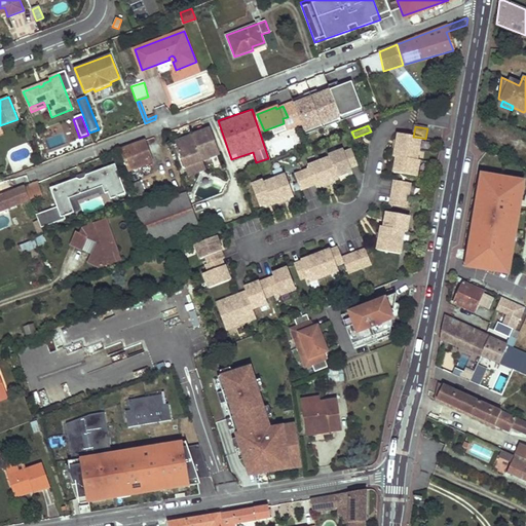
[(220,153),(211,128),(192,135),(194,139),(177,145),(185,166),(202,160),(220,153)]
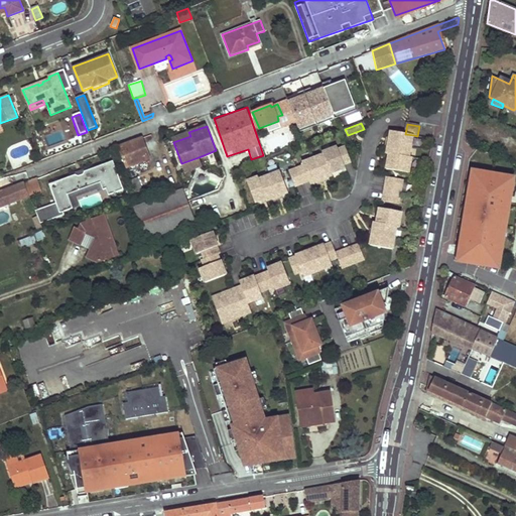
[(413,135),(405,134),(391,131),(387,154),(389,155),(386,169),(409,173),(412,158),(409,157),(413,135)]
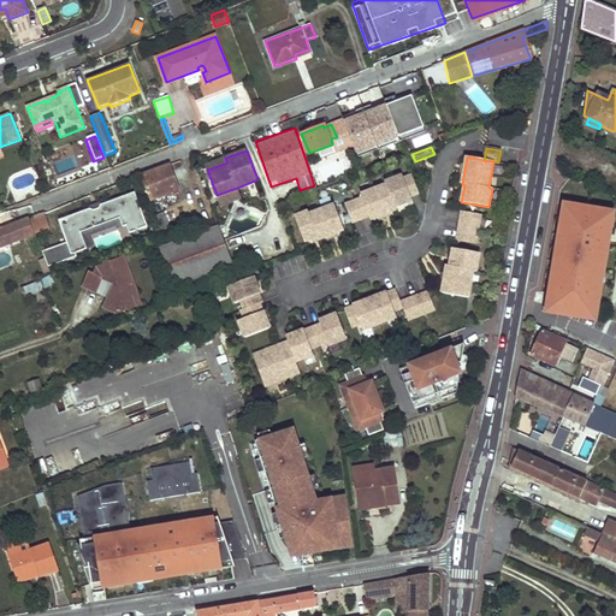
[(227,163),(225,158),(205,165),(207,170),(227,163)]
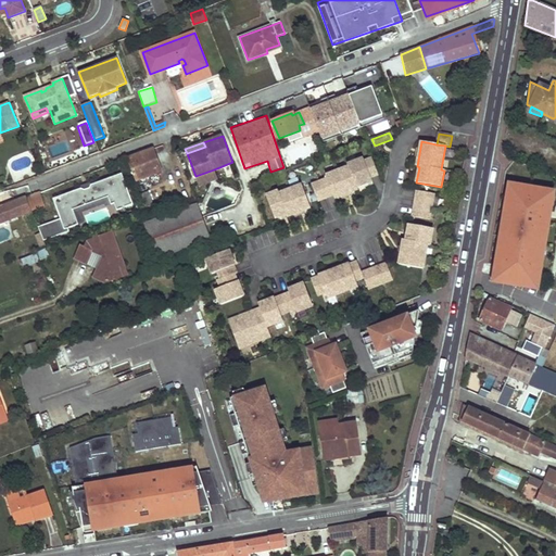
[(65,144),(52,146),(53,154),(66,152),(65,144)]
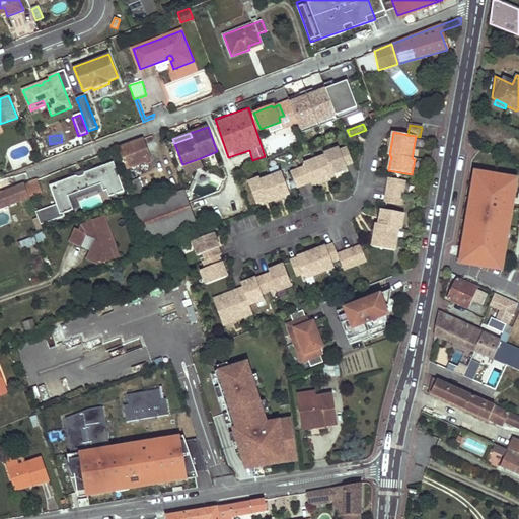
[(126,167),(149,159),(142,139),(119,147),(126,167)]
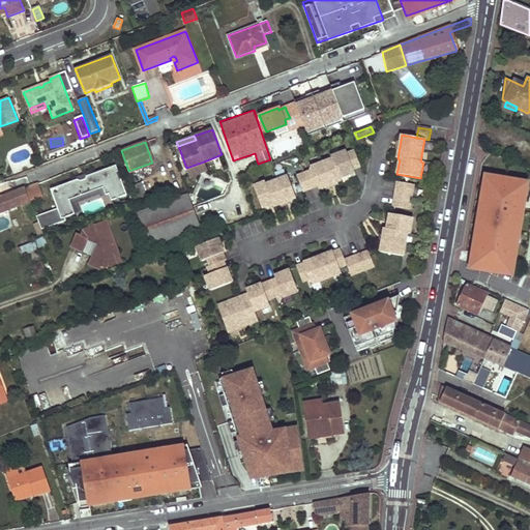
[(360,167),(355,151),(348,154),(347,151),(331,156),(332,159),(311,167),(312,170),(297,176),(303,192),(318,186),(319,188),(342,181),(341,178),(355,173),(353,170),(360,167)]
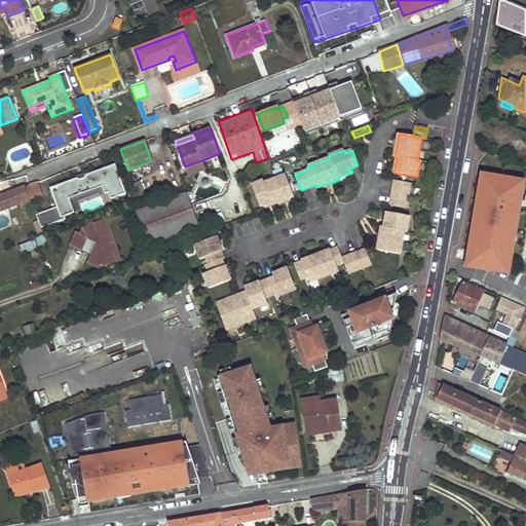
[(205,168),(202,160),(185,166),(187,175),(205,168)]
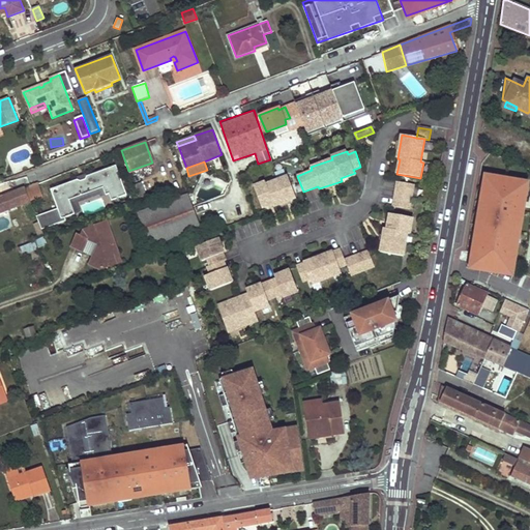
[(126,195),(116,166),(87,176),(86,179),(81,181),(78,179),(51,189),(58,208),(37,216),(41,229),(65,221),(64,217),(75,214),(69,200),(104,188),(106,196),(109,194),(111,200),(126,195)]
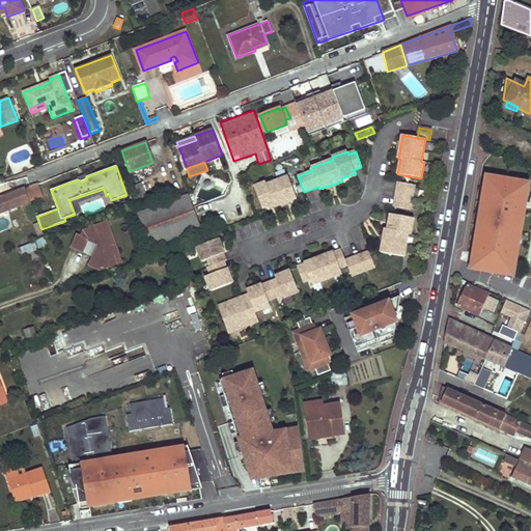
[(481,170),(469,269),(516,275),(529,175),(481,170)]
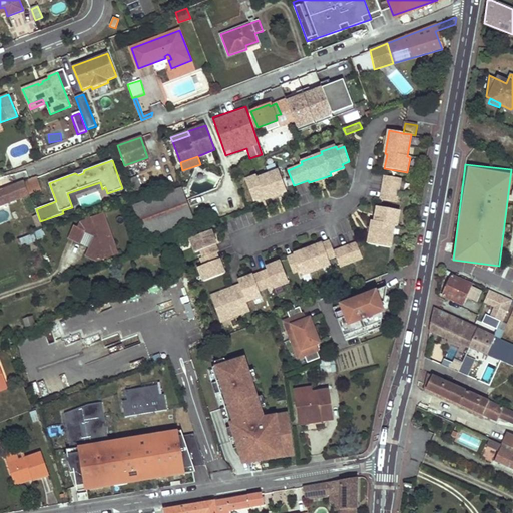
[(287,191),(279,170),(258,178),(258,176),(245,180),(253,201),(265,197),(266,199),(287,191)]
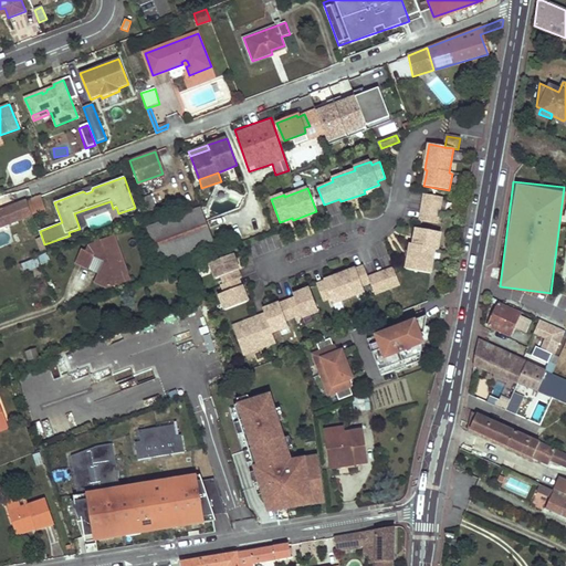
[(437,223),(442,197),(425,195),(420,221),(437,223)]
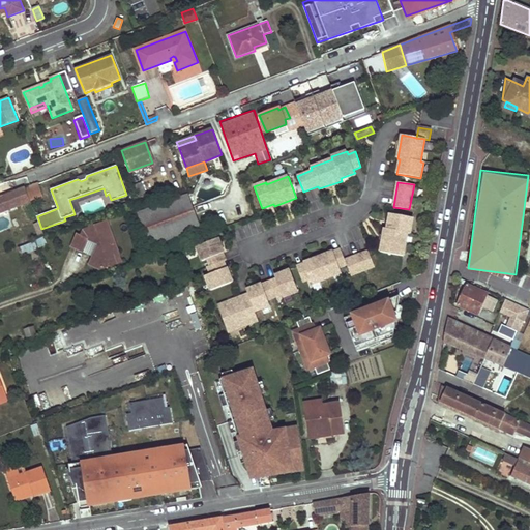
[(136,198),(145,195),(141,183),(131,185),(136,198)]
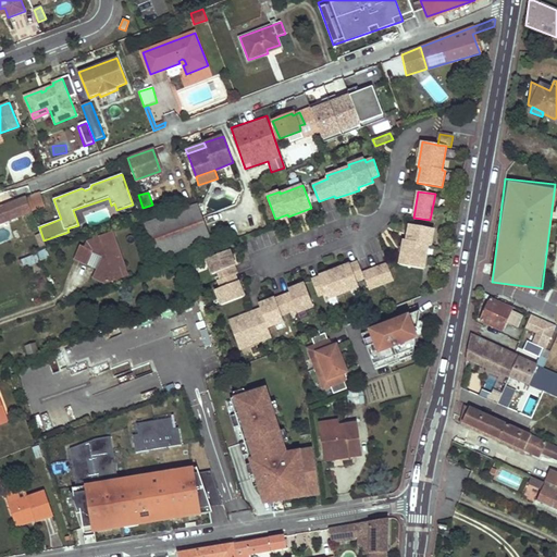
[(37,199),(36,194),(0,207),(0,222),(32,210),(28,202),(37,199)]
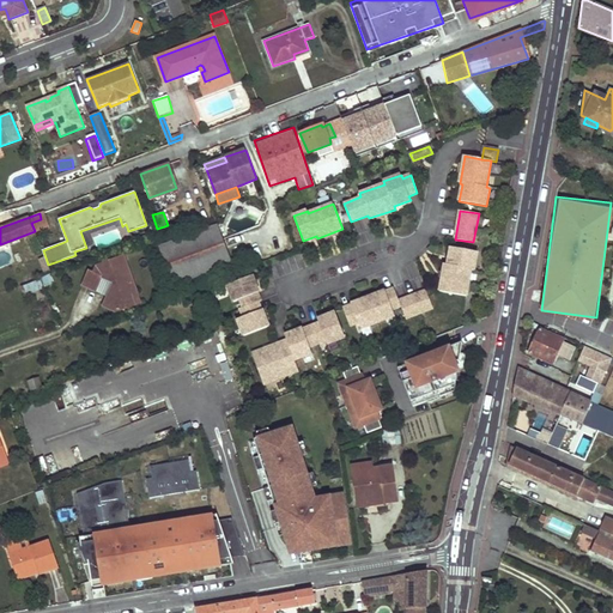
[(115,229),(122,226),(120,218),(80,231),(86,248),(93,246),(90,236),(115,226),(115,229)]
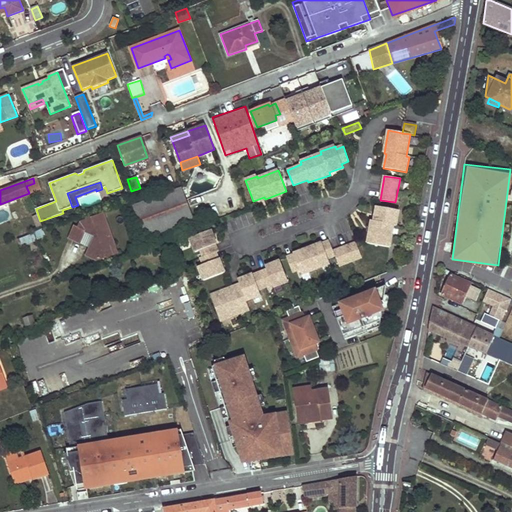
[(192,220),(180,188),(132,206),(144,238),(192,220)]
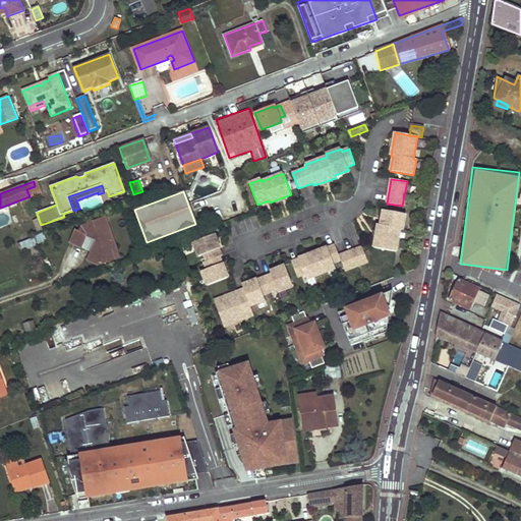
[(23,220),(37,215),(33,204),(19,209),(23,220)]
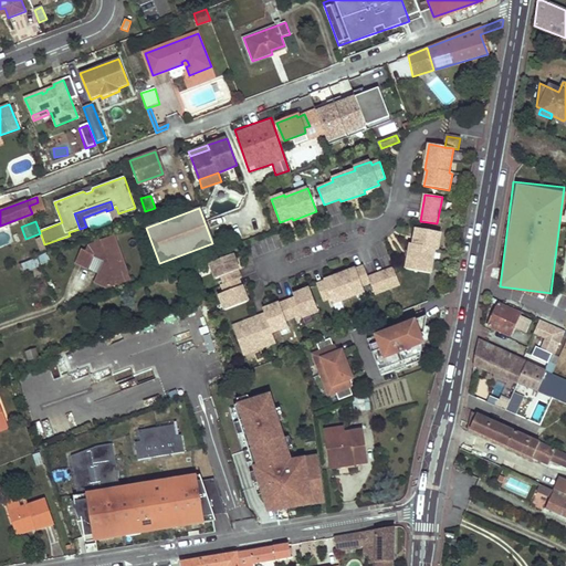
[(438,250),(441,232),(417,229),(413,244),(410,244),(406,270),(431,274),(436,250),(438,250)]
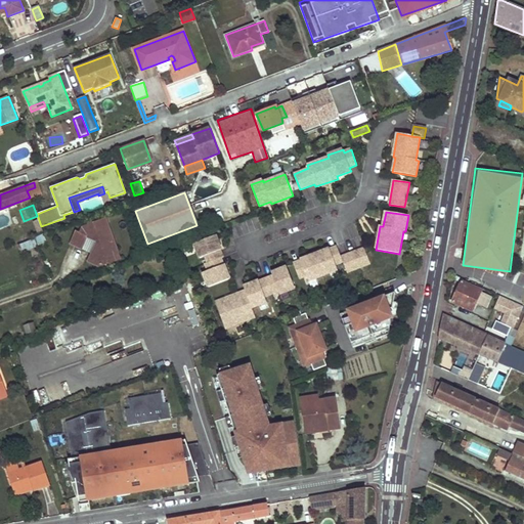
[(99,266),(113,260),(108,251),(115,248),(103,220),(79,228),(77,233),(72,231),(67,244),(79,249),(84,237),(96,242),(92,250),(90,249),(85,260),(99,266)]
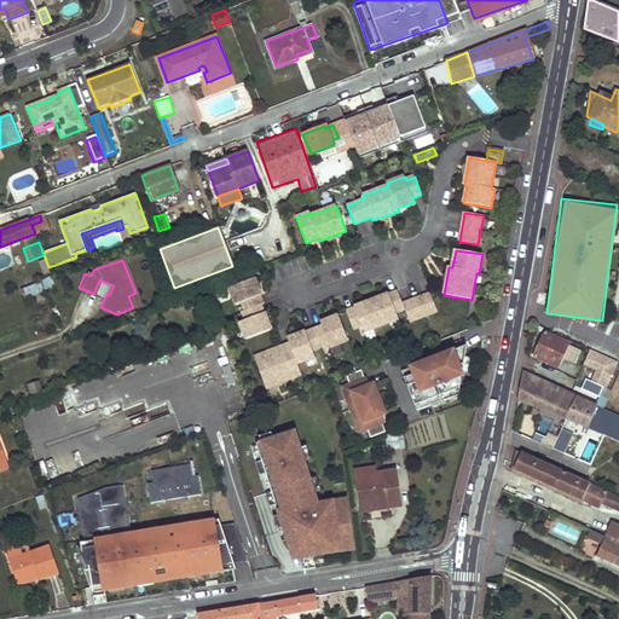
[(55,285),(51,277),(41,282),(44,289),(55,285)]
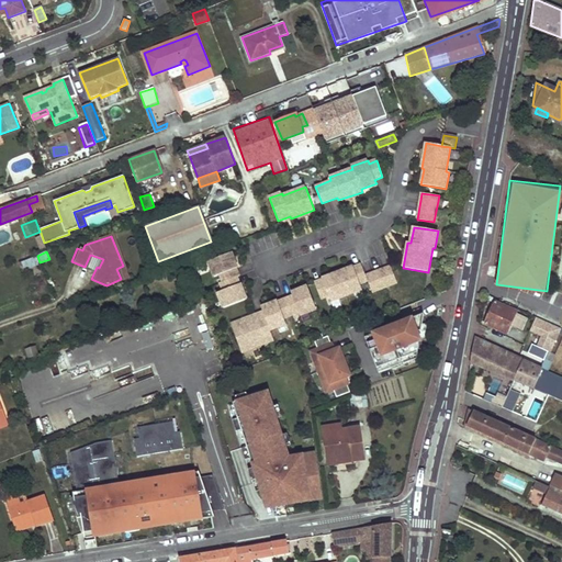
[(237,268),(232,253),(209,261),(214,277),(220,274),(222,282),(220,283),(223,291),(217,293),(224,308),(247,299),(240,283),(239,283),(237,277),(239,276),(236,268),(237,268)]
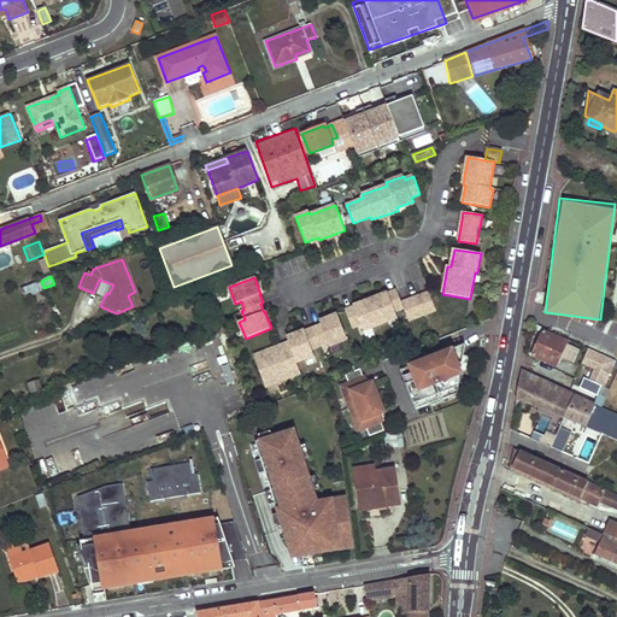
[(42,291),(39,282),(21,288),(24,297),(42,291)]
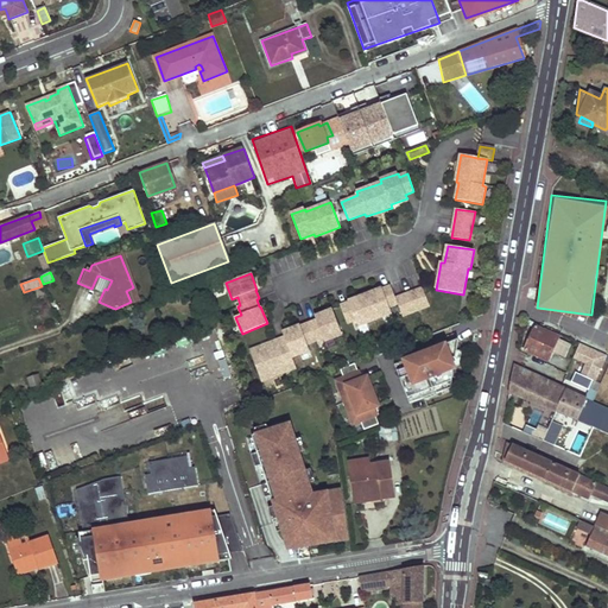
[(403,316),(429,305),(423,287),(396,298),(391,286),(382,290),(382,289),(348,302),(349,303),(341,305),(348,324),(355,321),(359,327),(392,314),(390,308),(398,304),(403,316)]
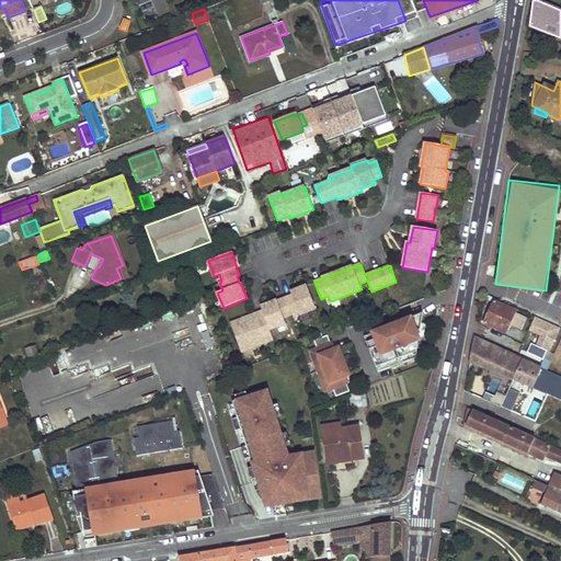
[(127,276),(123,265),(116,268),(121,278),(127,276)]
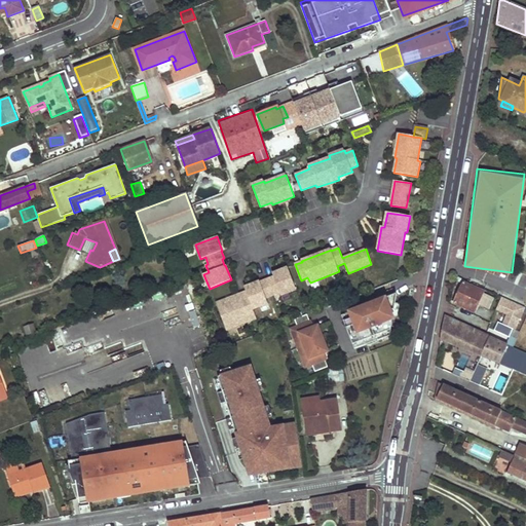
[(296,290),(288,268),(272,274),(273,277),(260,283),(260,282),(245,288),(247,292),(230,298),(231,302),(218,307),(225,327),(233,323),(235,327),(256,318),(253,309),(268,303),(266,298),(279,293),(280,296),(296,290)]
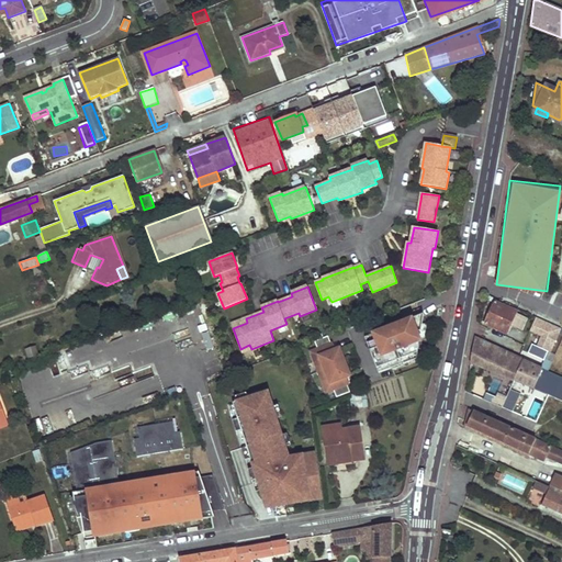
[(495,302),(490,299),(480,319),(486,322),(495,302)]
